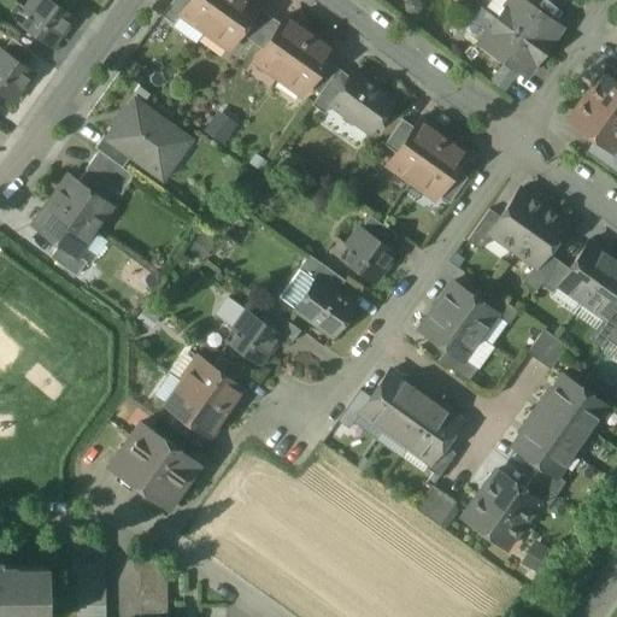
[(48,0),(30,0),(24,11),(29,15),(21,27),(51,48),(68,24),(70,25),(75,18),(66,13),(48,0)]
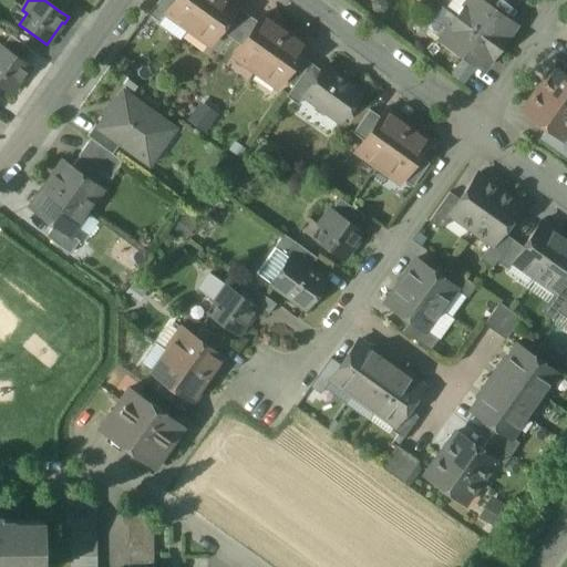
[(70,1),(68,0),(44,0),(61,12),(70,1)]
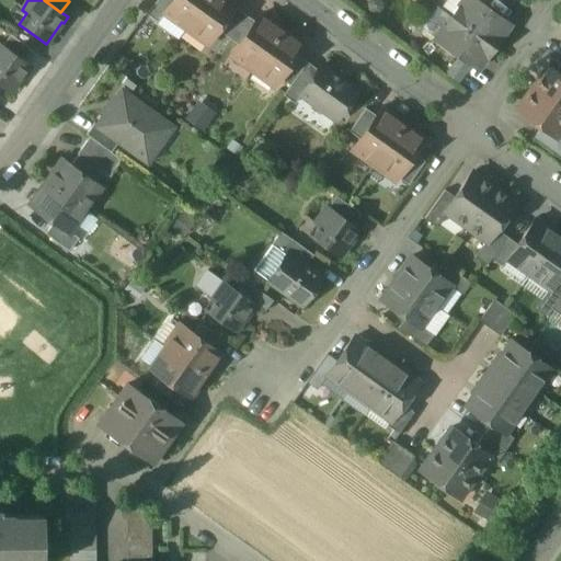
[(157,0),(147,14),(158,22),(164,14),(163,13),(172,0),(157,0)]
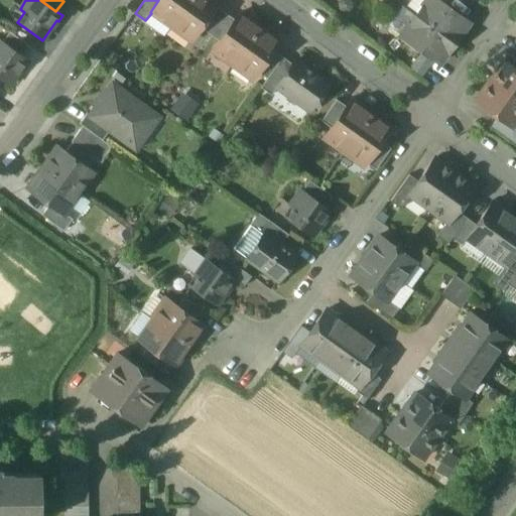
[(158,0),(150,12),(151,13),(170,26),(188,0),(158,0)]
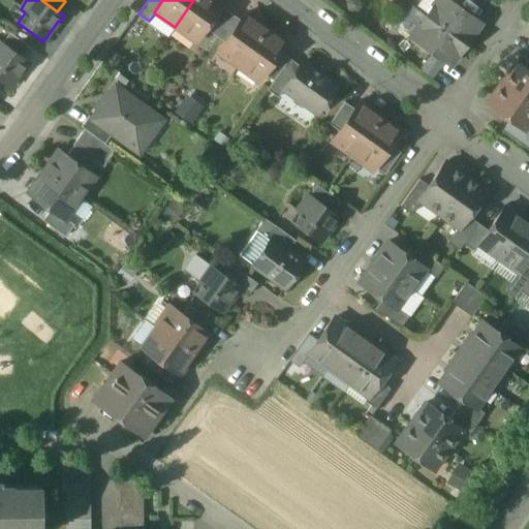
[(218,0),(193,0),(175,27),(194,41),(205,28),(220,6),(222,3),(218,0)]
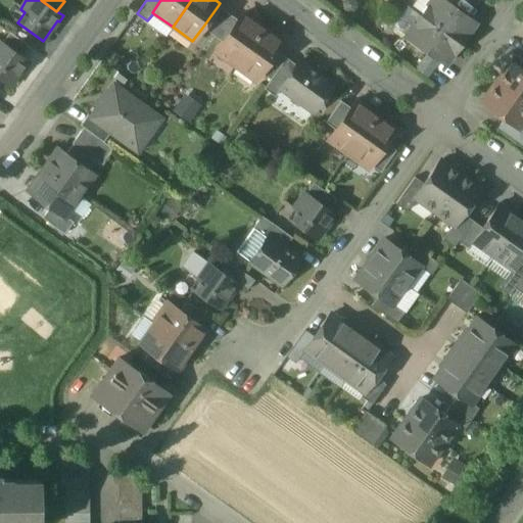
[(430,0),(420,15),(460,44),(474,24),(449,5),(441,0),(430,0)]
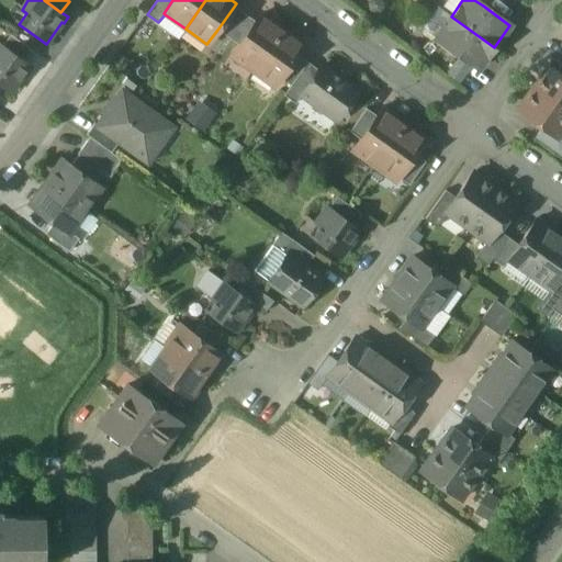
[(234,7),(217,30),(227,37),(244,14),(234,7)]
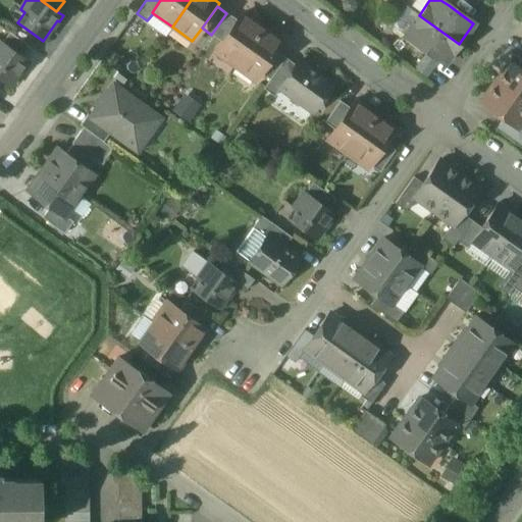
[(226,13),(211,35),(221,42),(237,20),(226,13)]
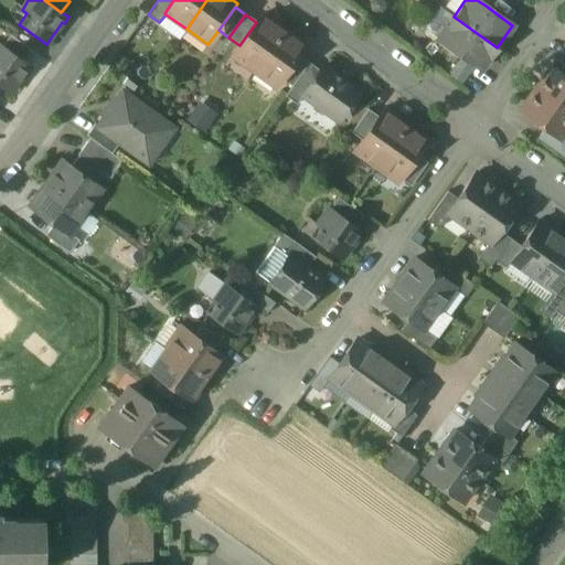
[(240,45),(232,55),(254,71),(283,30),(262,16),(240,45)]
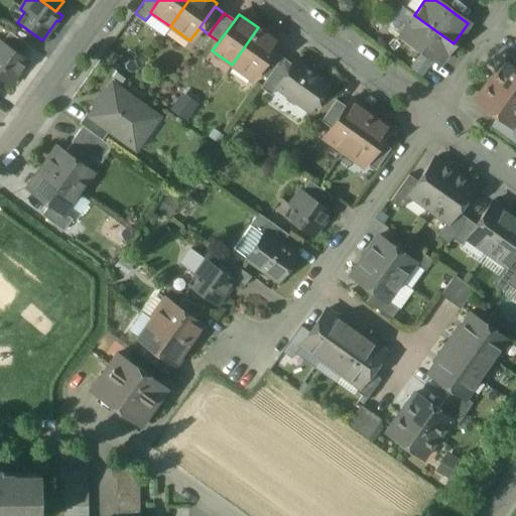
[(414,15),(400,35),(439,63),(454,43),(414,15)]
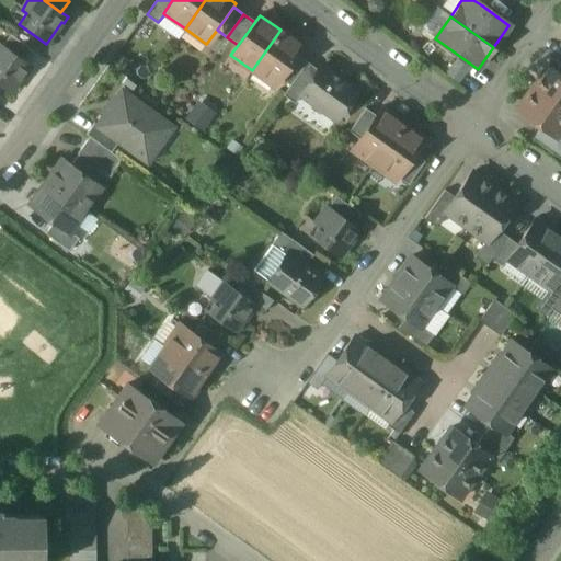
[(281,30),(252,70),(273,87),(279,78),(296,55),(302,46),(281,30)]
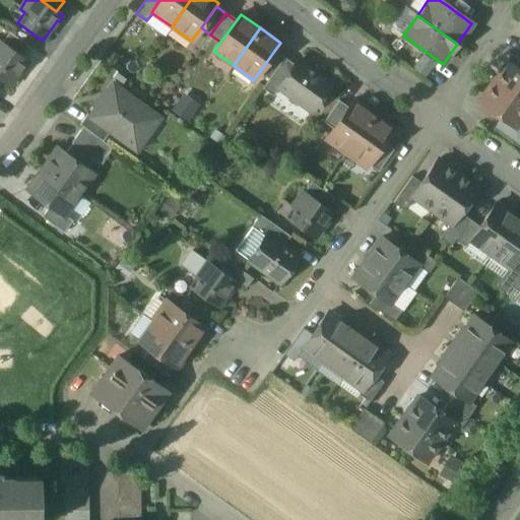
[(29,47),(9,33),(2,43),(22,57),(29,47)]
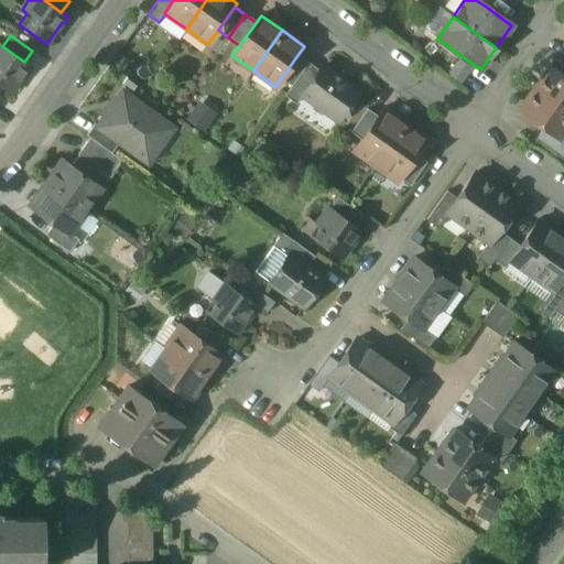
[(0,44),(0,87),(10,95),(25,73),(28,74),(32,67),(24,62),(2,46),(0,44)]
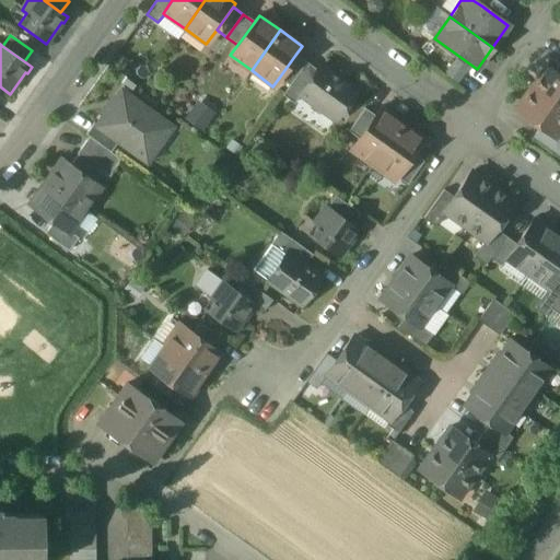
[(295,55),(279,78),(289,85),(305,62),(295,55)]
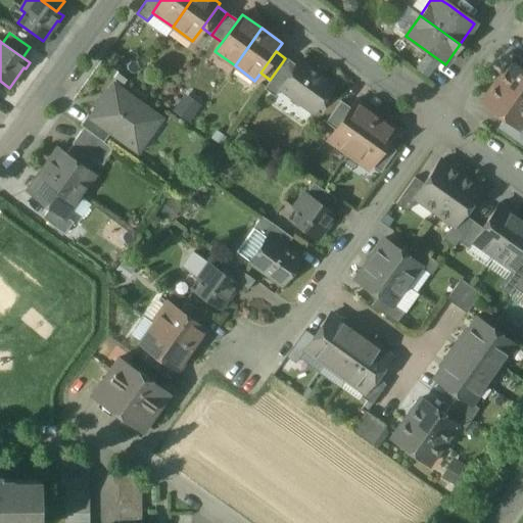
[(270,80),(264,89),(274,97),(280,88),(279,88),(295,65),(285,58),(270,80)]
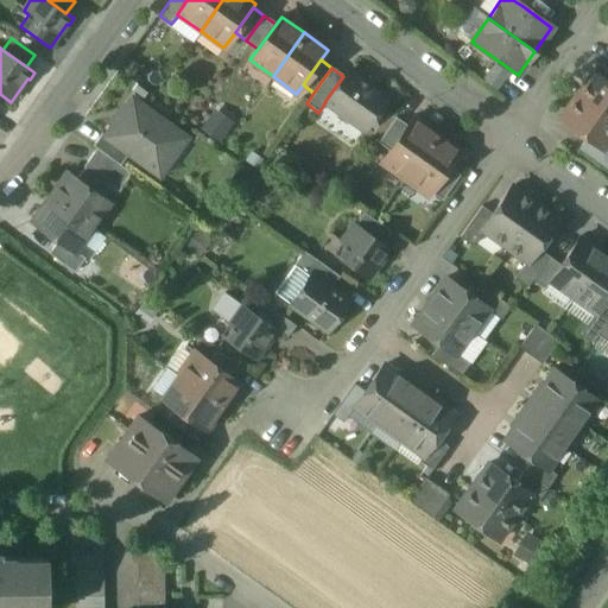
[(343,76),(324,102),(325,102),(337,111),(339,115),(347,121),(352,120),(363,130),(386,99),(347,71),(343,76)]
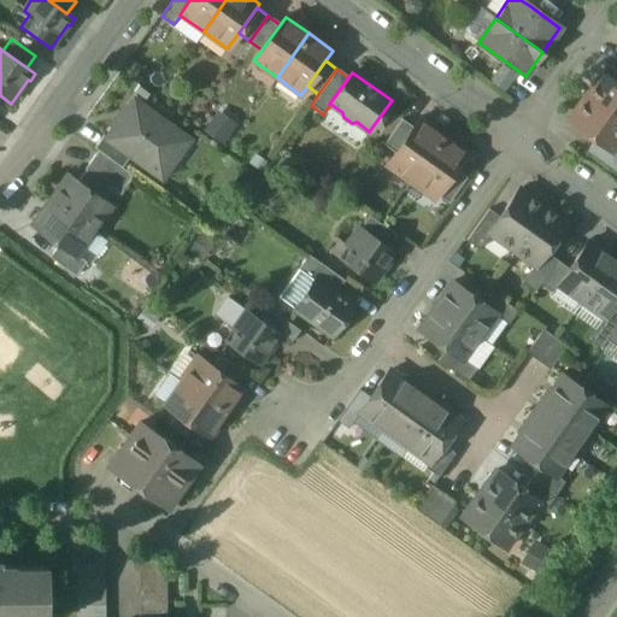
[(616,84),(601,74),(585,97),(616,119),(616,84)]
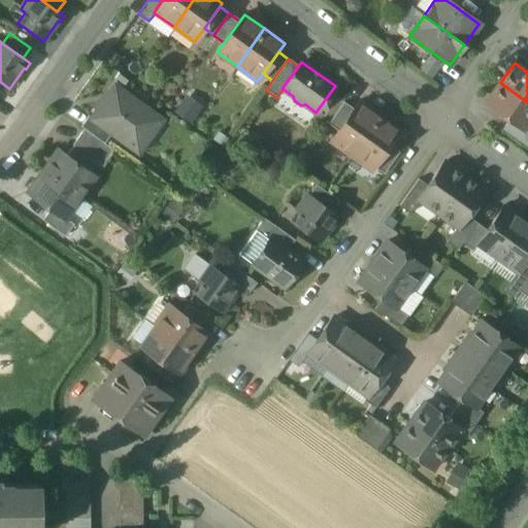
[(527,122),(527,102),(500,83),(486,103),(508,120),(523,130),(524,128),(527,122)]
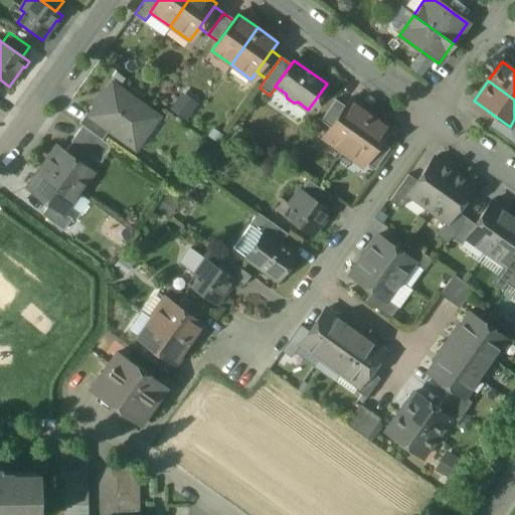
[(90,115),(89,116),(109,130),(130,145),(141,130),(146,133),(158,117),(112,83),(90,115)]
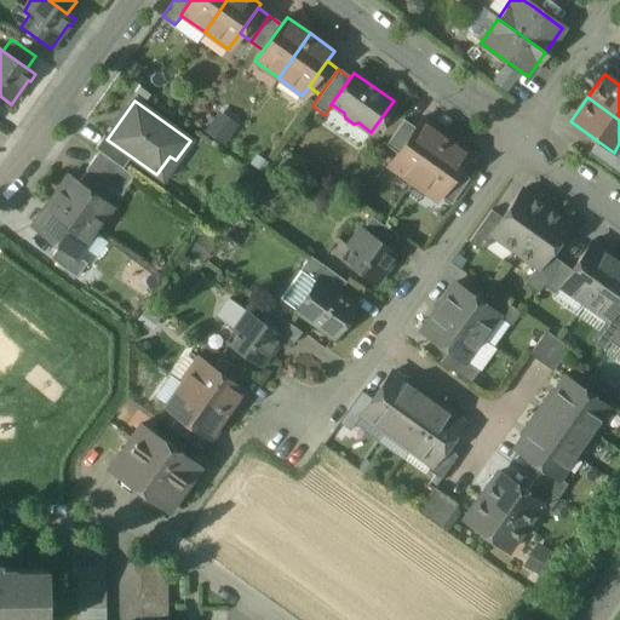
[(217,110),(207,132),(227,141),(236,119),(217,110)]
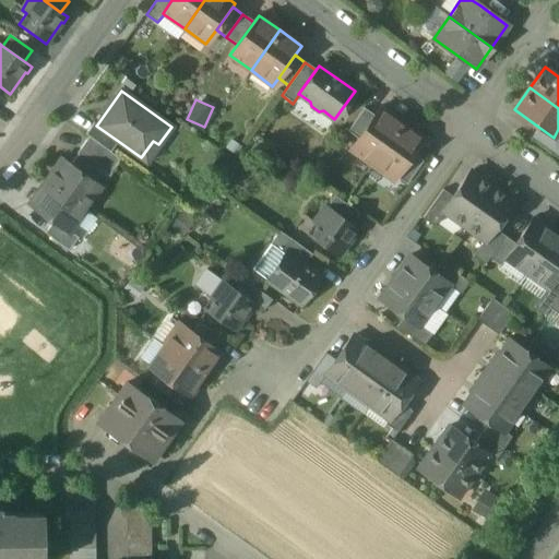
[(364,108),(347,131),(358,139),(375,116),(364,108)]
